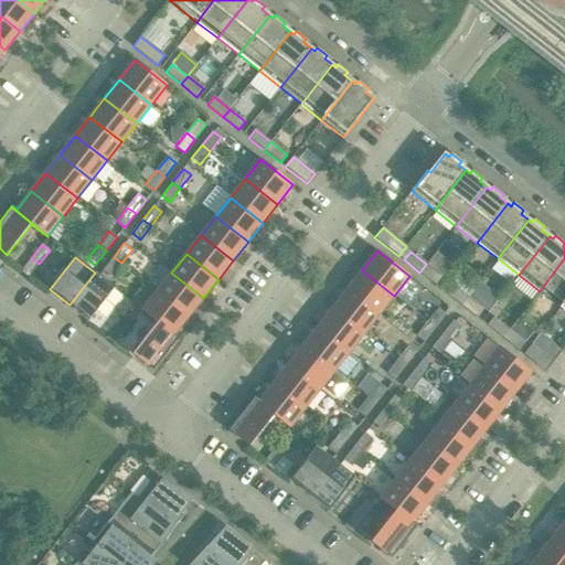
[(110,277),(121,263),(114,257),(103,270),(110,277)]
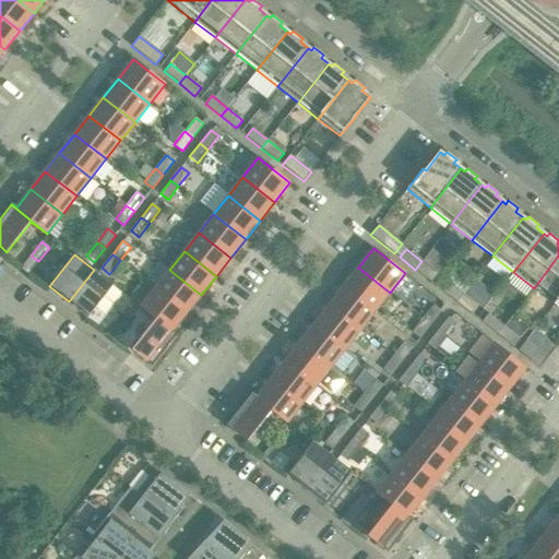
[(28,275),(38,261),(31,256),(20,269),(28,275)]
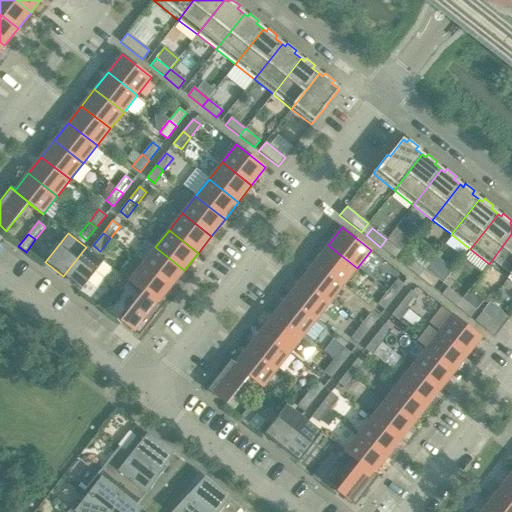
[(507,279),(511,273),(511,234),(489,264),(507,279)]
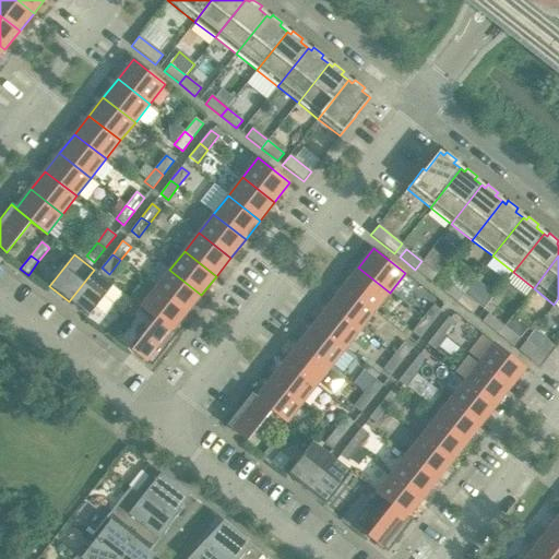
[(437,273),(421,261),(415,270),(430,282),(437,273)]
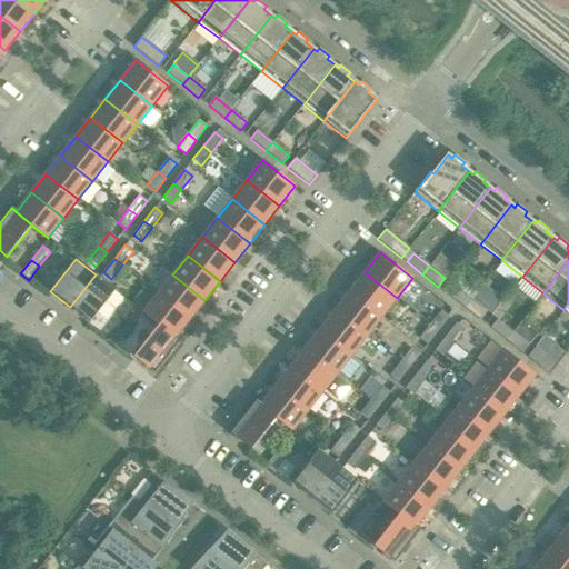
[(397,298),(365,272),(349,291),(381,317),(397,298)]
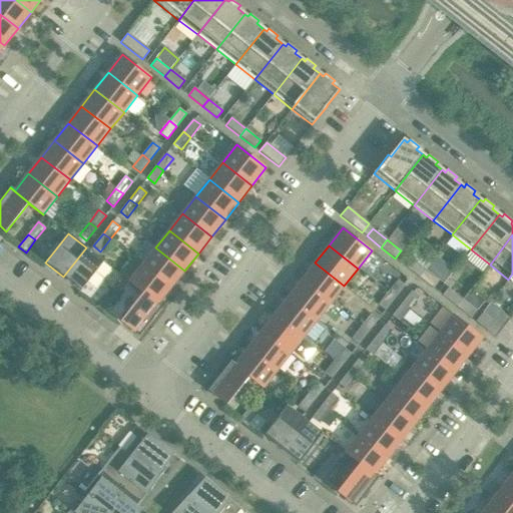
[(81,291),(104,262),(86,247),(63,277),(81,291)]
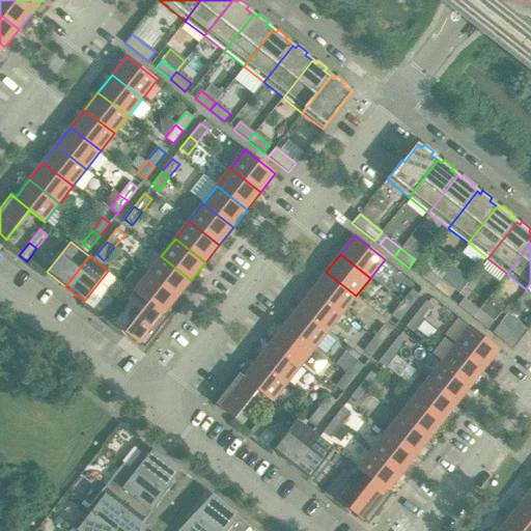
[(191,280),(161,256),(147,274),(177,297),(191,280)]
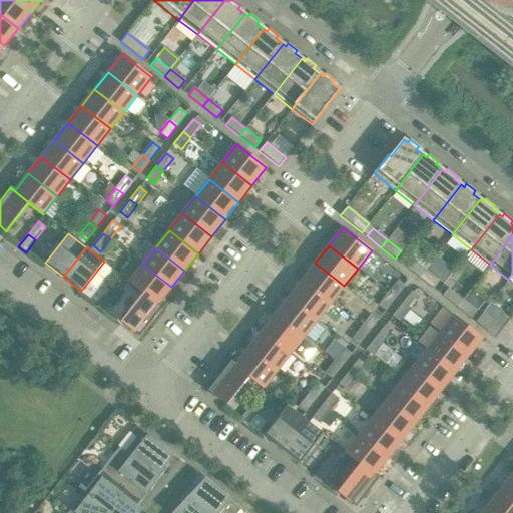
[(425,270),(410,259),(404,266),(419,277),(425,270)]
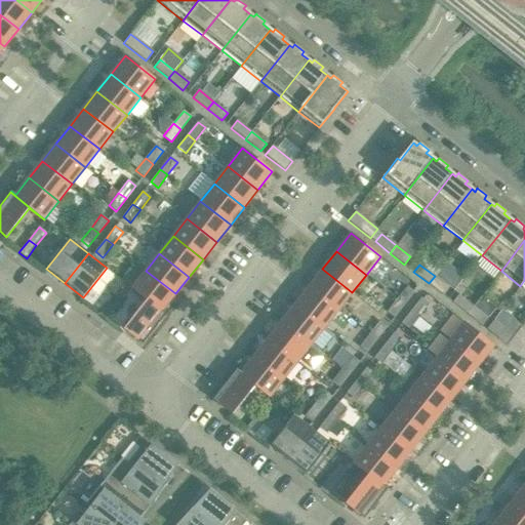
[(352,292),(322,269),(309,286),(338,310),(352,292)]
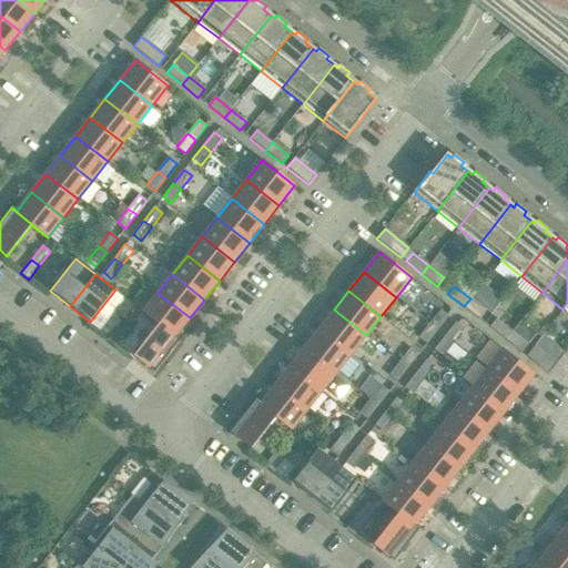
[(190,317),(158,293),(158,292),(142,312),(180,341),(180,340),(175,336),(190,317)]
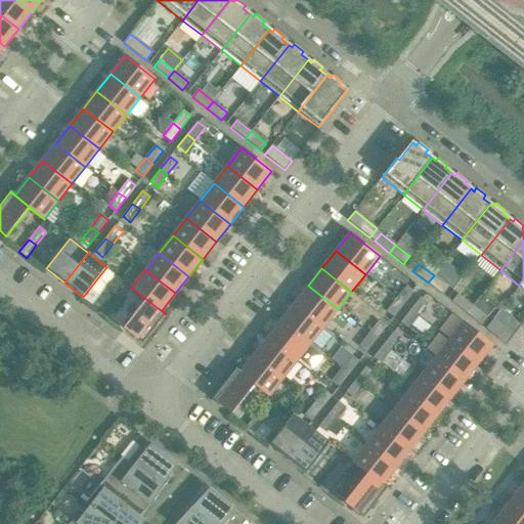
[(448,287),(434,275),(428,282),(442,295),(448,287)]
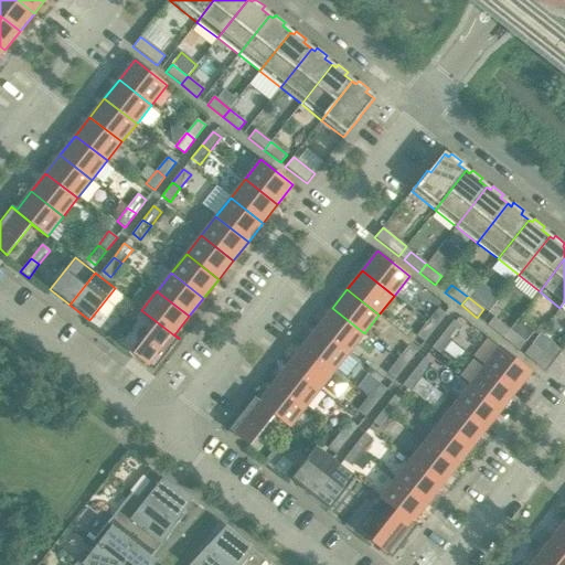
[(364,333),(332,308),(318,327),(350,352),(364,333)]
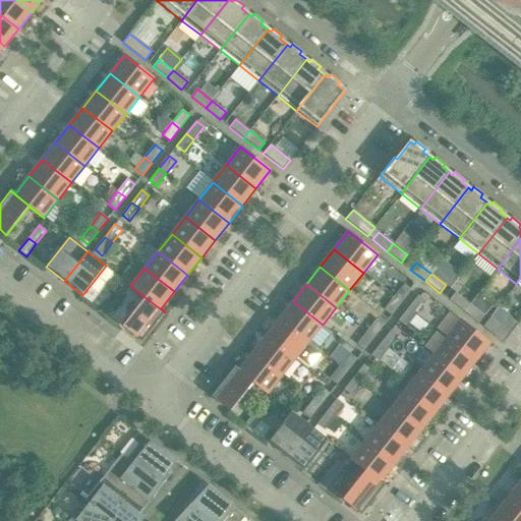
[(401,303),(411,290),(403,284),(394,297),(401,303)]
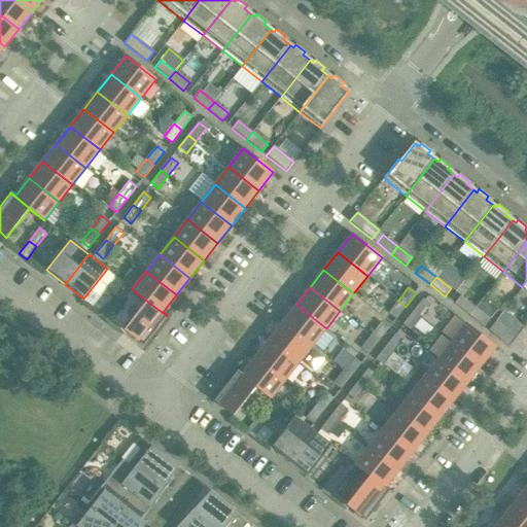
[(143,346),(167,316),(132,289),(146,302),(124,330),(143,346)]
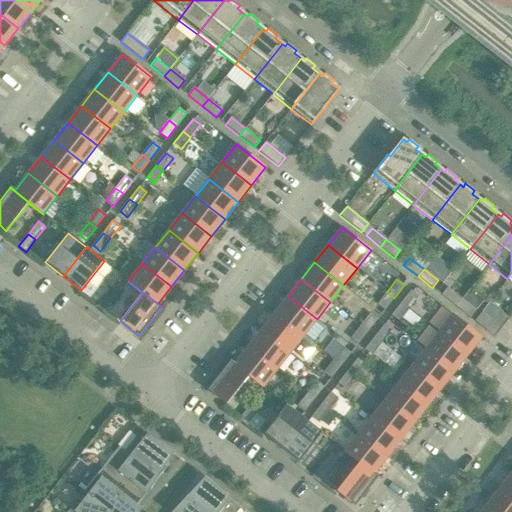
[(112,300),(122,288),(115,282),(105,294),(112,300)]
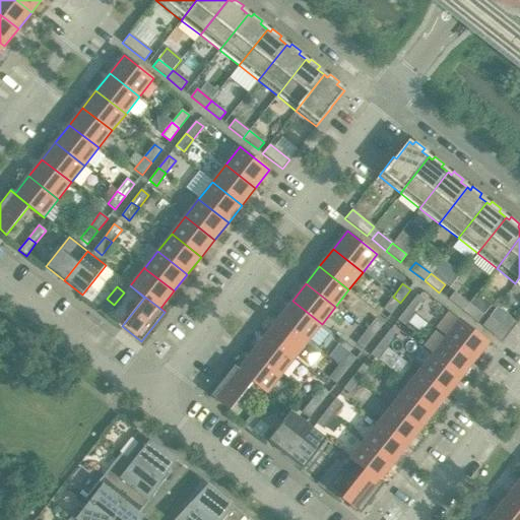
[(468,304),(454,291),(448,300),(462,311),(468,304)]
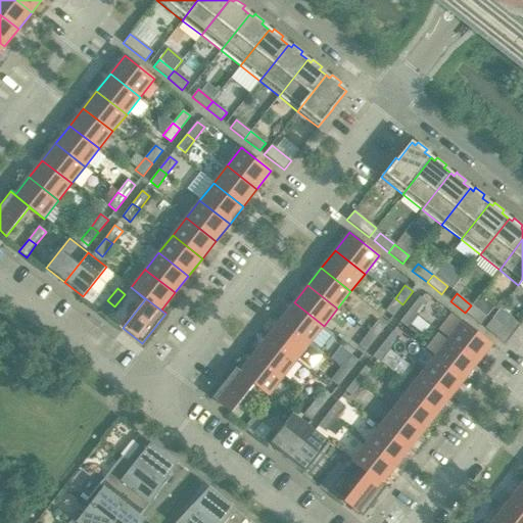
[(417,315),(427,302),(419,297),(410,310),(417,315)]
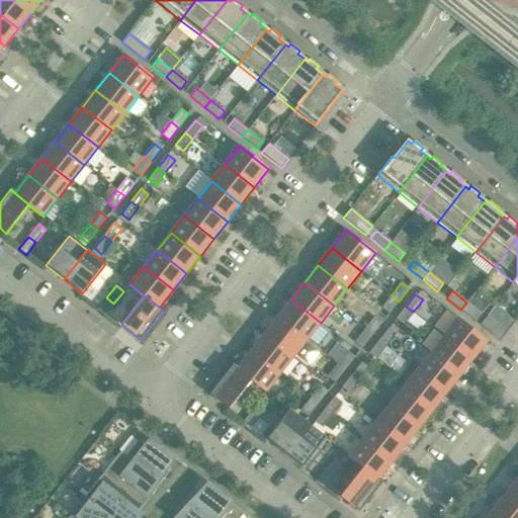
[(389,314),(399,301),(392,295),(381,308),(389,314)]
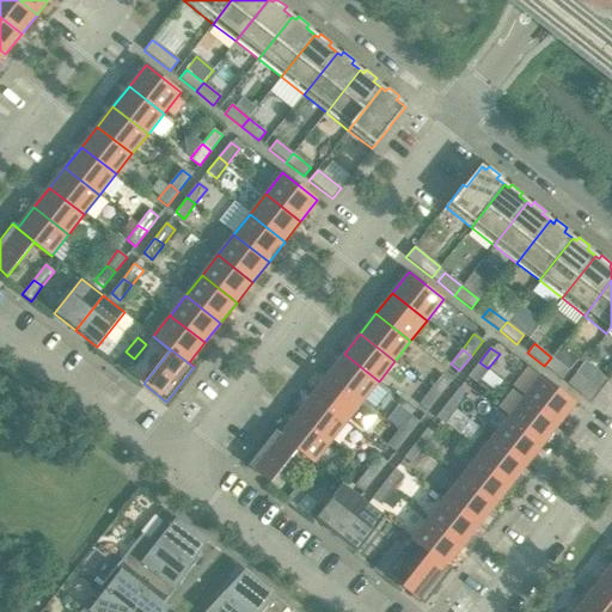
[(123,373),(134,359),(126,352),(114,367),(123,373)]
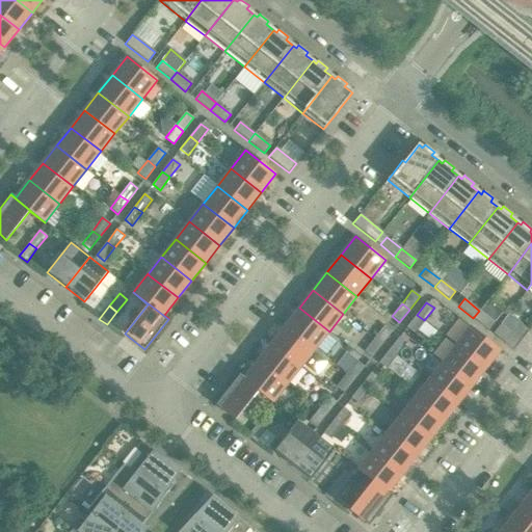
[(329,331),(299,308),(285,325),(315,349),(329,331)]
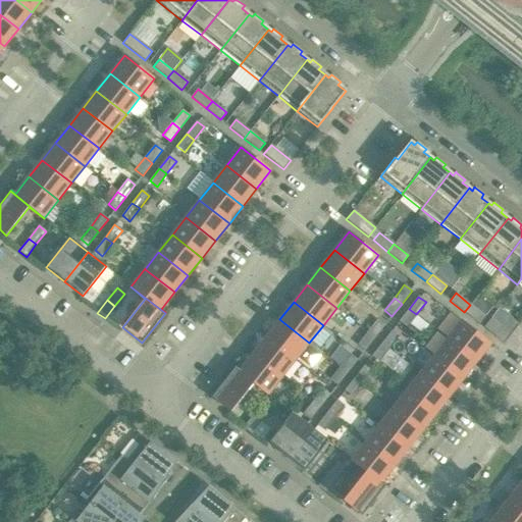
[(485,316),(470,305),(464,312),(479,323),(485,316)]
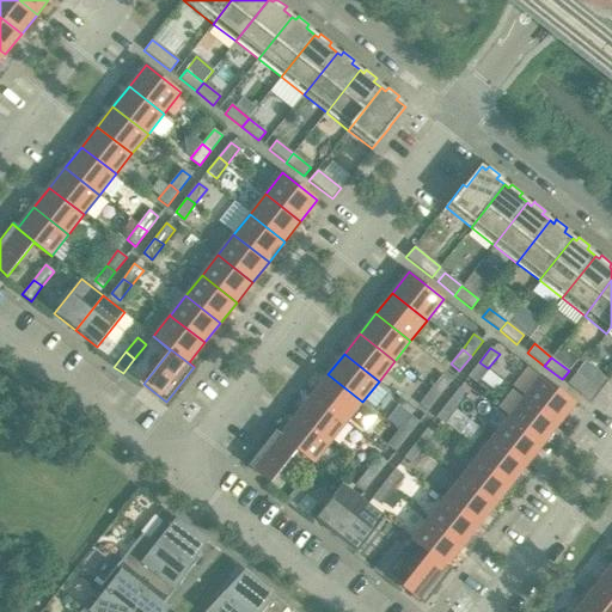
[(476,384),(488,368),(479,362),(467,377),(476,384)]
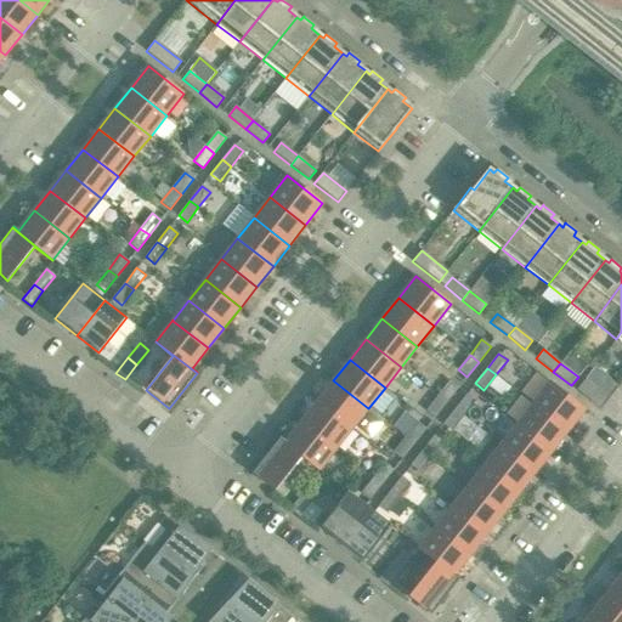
[(609,397),(586,379),(576,390),(600,410),(609,397)]
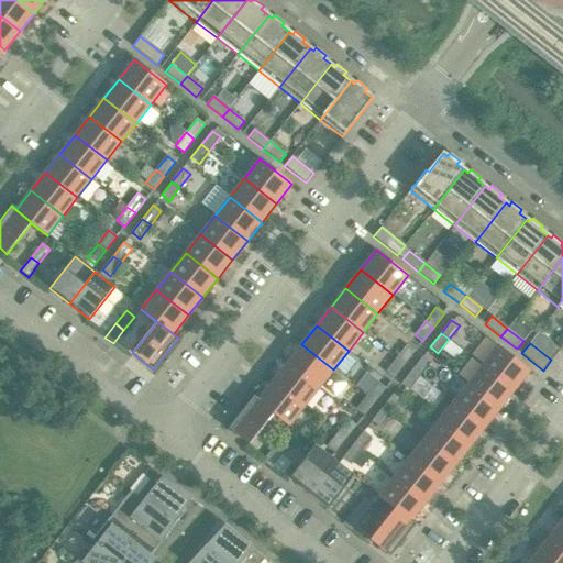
[(333,370),(301,344),(287,363),(319,388),(333,370)]
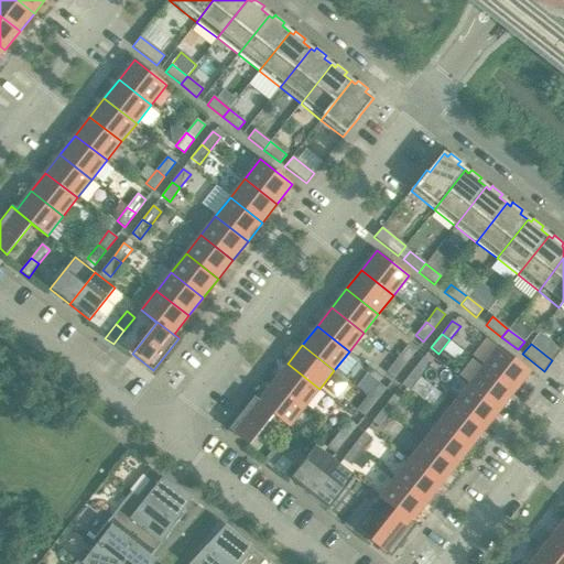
[(404,365),(415,351),(408,345),(397,359),(404,365)]
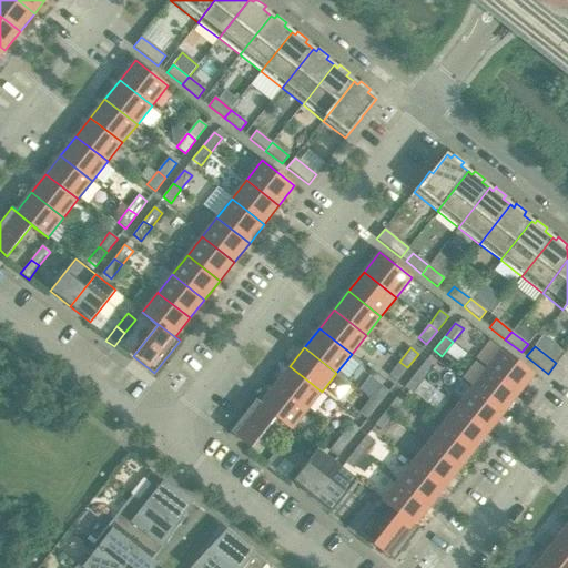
[(518,394),(534,374),(501,348),(486,368),(518,394)]
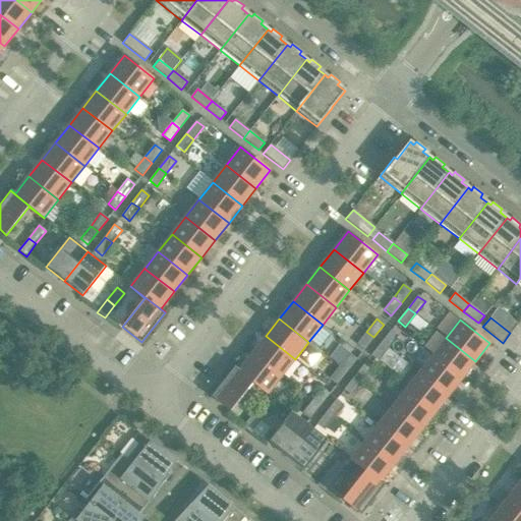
[(389,349),(398,337),(391,331),(382,343),(389,349)]
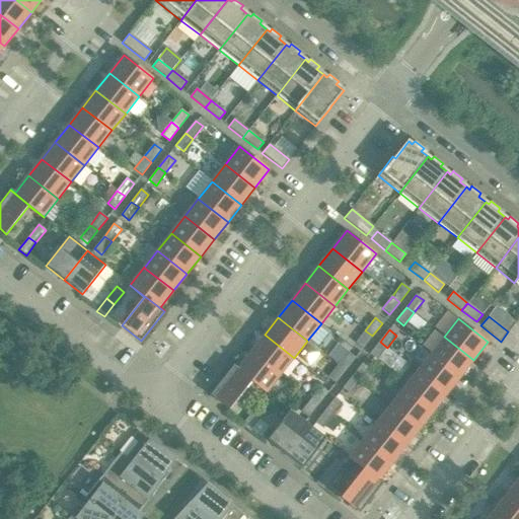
[(363,349),(372,336),(365,330),(355,343),(363,349)]
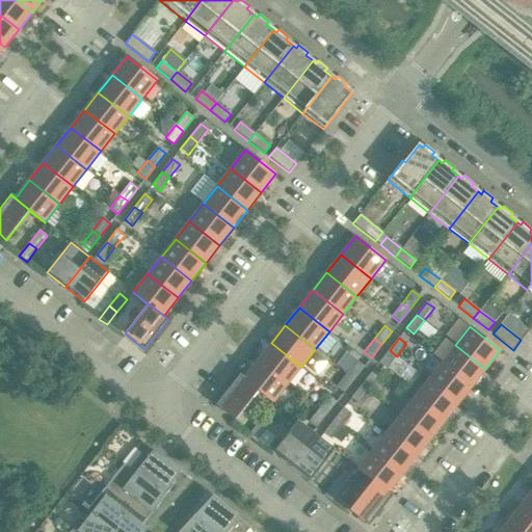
[(301,367),(271,343),(257,361),(288,384),(301,367)]
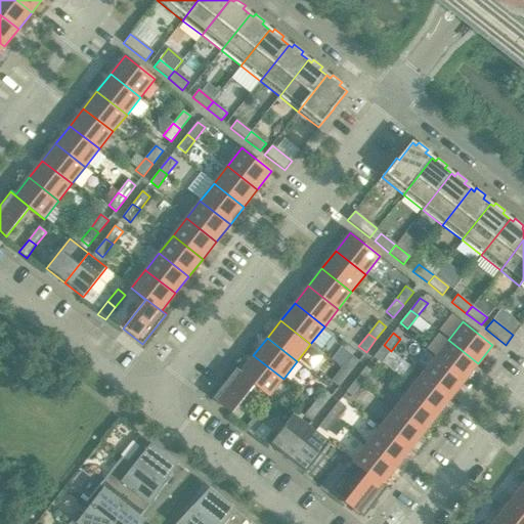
[(478,363),(448,340),(435,357),(465,381),(478,363)]
